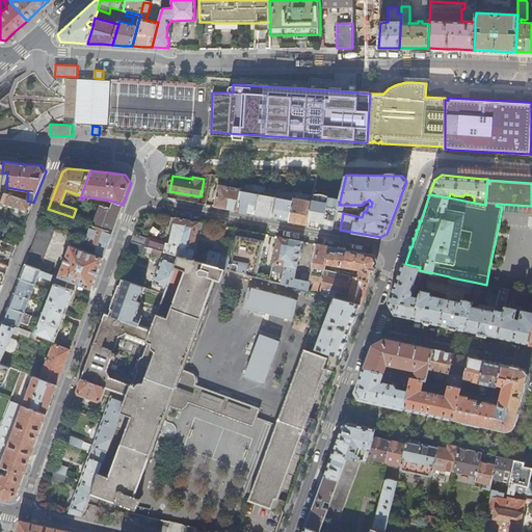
[(260,192),(261,186),(243,183),(242,188),(251,190),(260,192)]
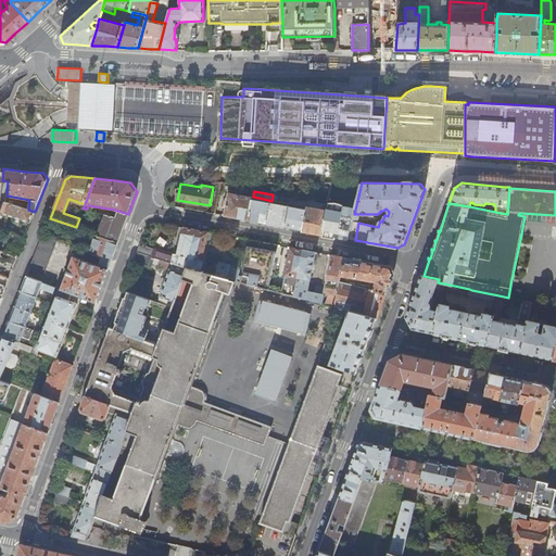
[(249,220),(253,197),(228,192),(225,216),(231,217),(249,220)]
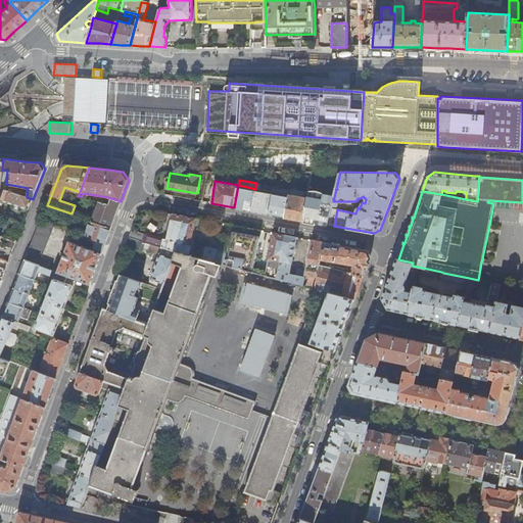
[(251,210),(255,189),(247,187),(238,185),(234,207),(243,208),(251,210)]
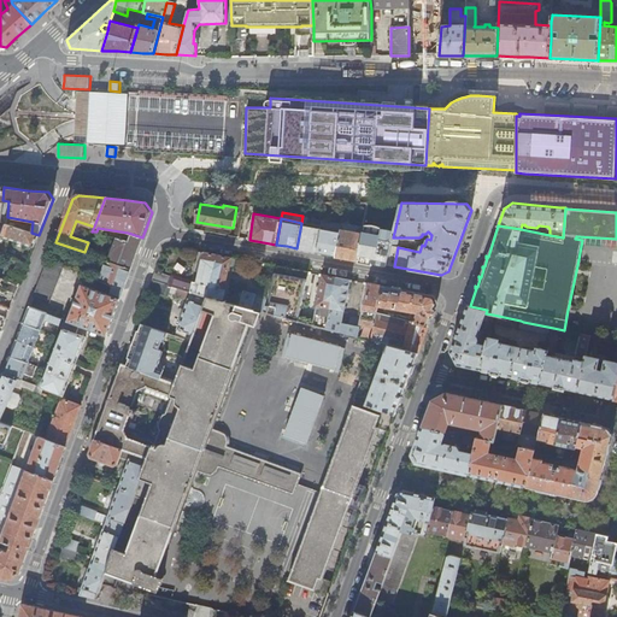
[(362,234),(364,222),(358,221),(357,228),(342,225),(342,228),(341,230),(362,234)]
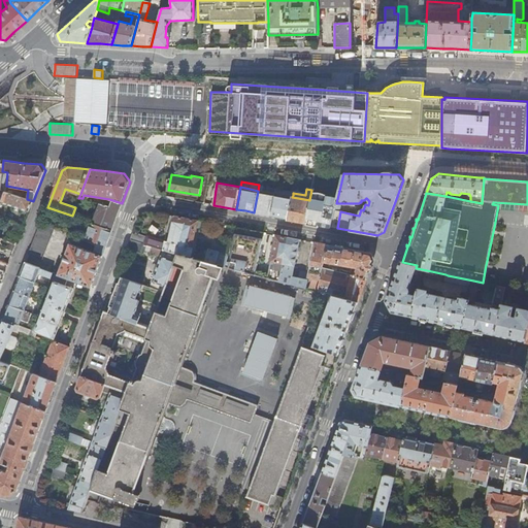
[(323,226),(331,227),(335,210),(336,203),(338,195),(331,194),(326,192),(322,191),(317,191),(311,190),(309,200),(305,222),(323,226)]
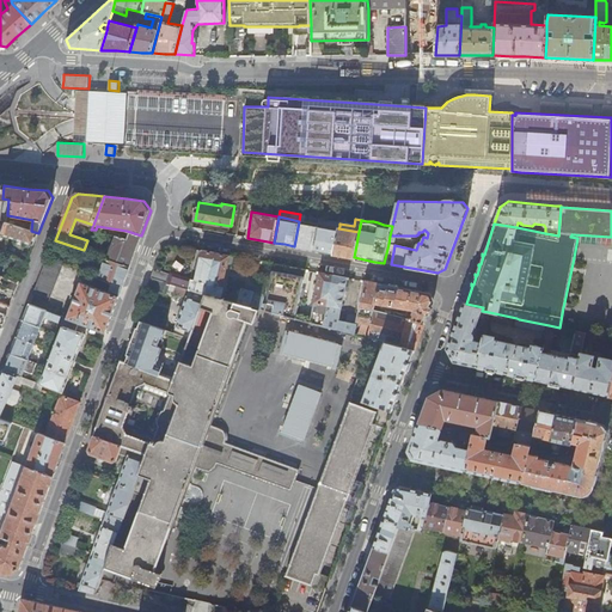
[(316,239),(318,225),(299,221),(294,246),(305,249),(313,250),(316,239)]
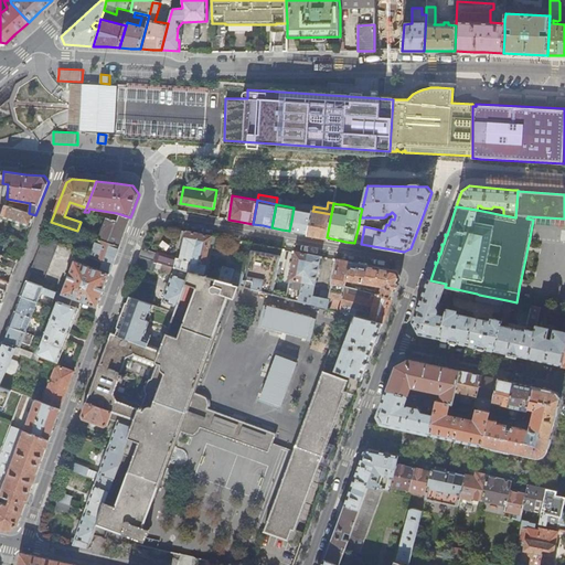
[(31,227),(35,215),(29,213),(6,205),(0,220),(0,232),(4,234),(9,220),(31,227)]
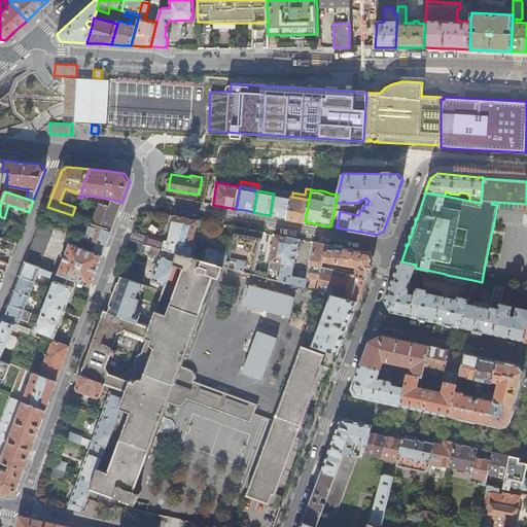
[(287,218),(291,197),(283,195),(274,194),(272,206),(270,215),(278,217),(287,218)]
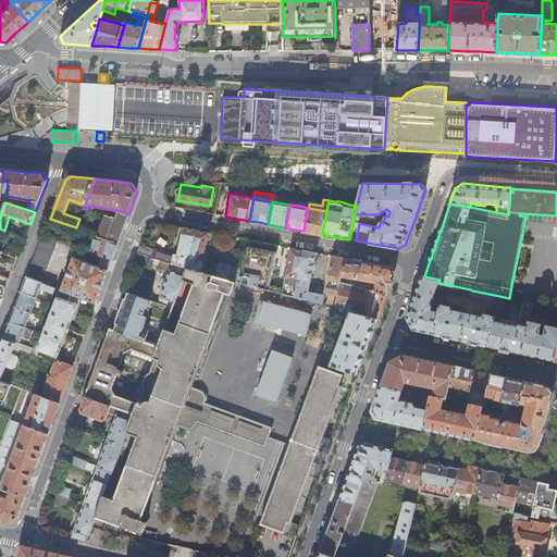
[(322,234),(326,211),(308,208),(304,231),(313,233),(322,234)]
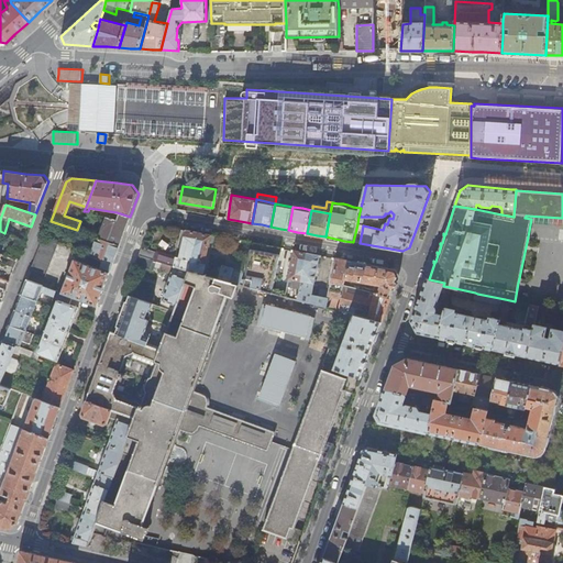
[(125,230),(130,217),(120,213),(118,220),(107,218),(99,239),(111,243),(120,246),(125,230)]
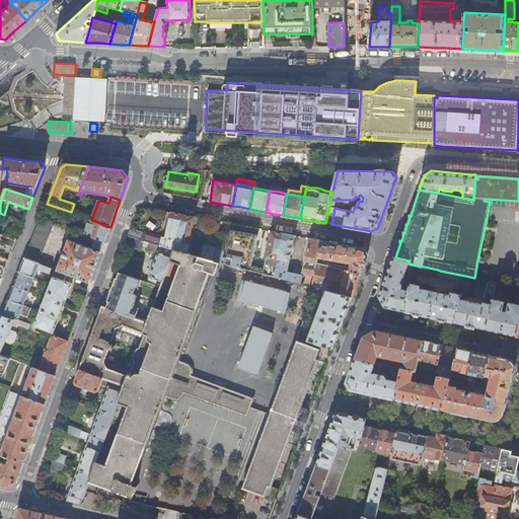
[(325,223),(331,224),(335,208),(329,207),(325,223)]
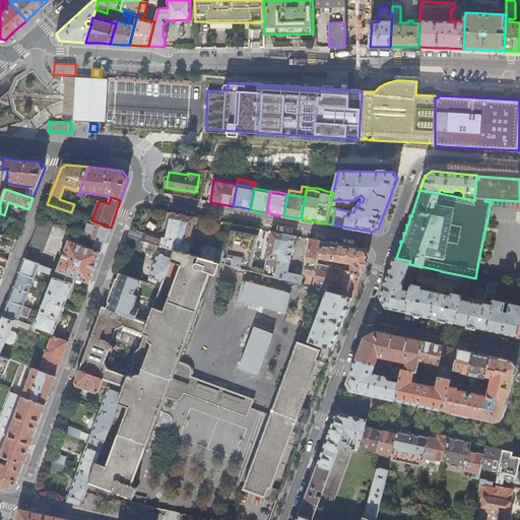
[(184,215),(172,213),(166,238),(163,238),(160,246),(160,247),(175,251),(176,251),(184,215)]
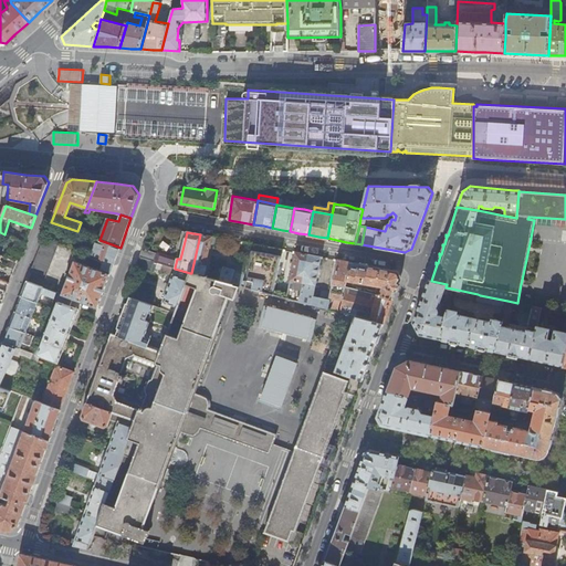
[(212,237),(200,234),(191,273),(207,278),(210,264),(206,263),(212,237)]
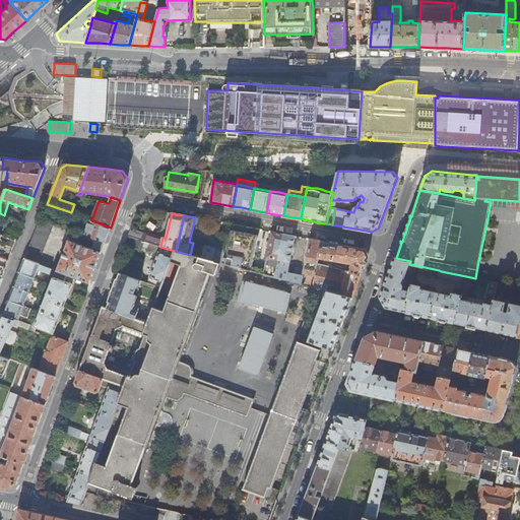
[(91,220),(90,219),(84,237),(92,240),(105,244),(111,228),(103,224),(91,220)]
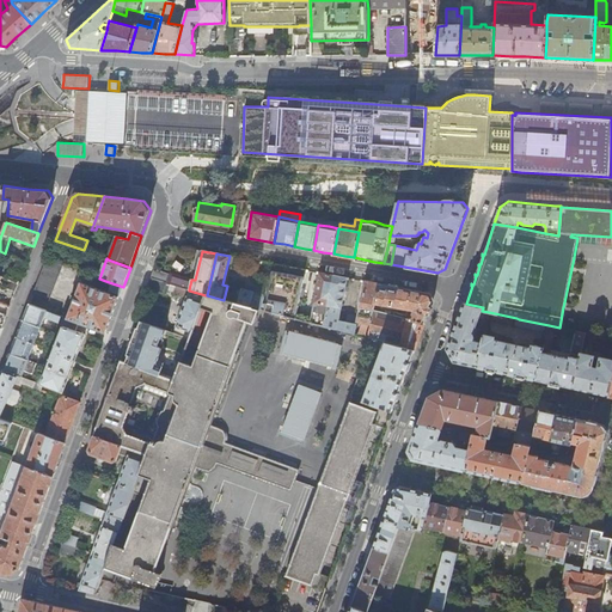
[(63,265),(47,259),(43,270),(40,277),(34,295),(49,301),(63,265)]
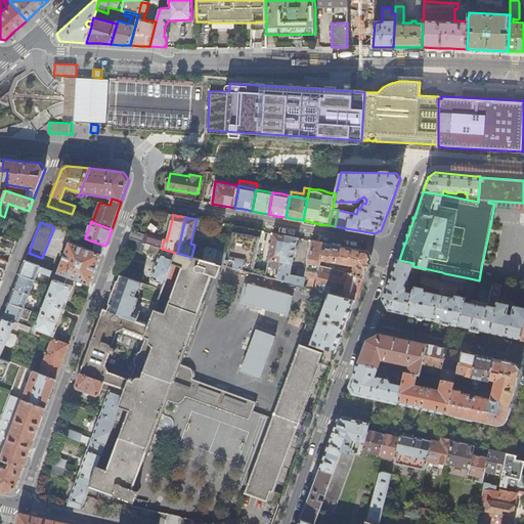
[(132,230),(130,238),(142,242),(144,234),(132,230)]
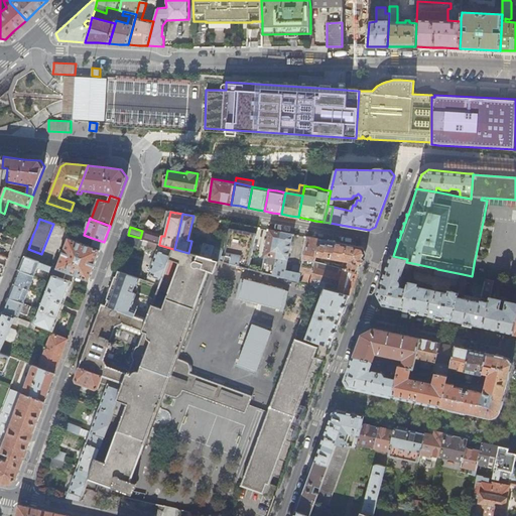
[(231,229),(224,262),(249,269),(256,234),(231,229)]
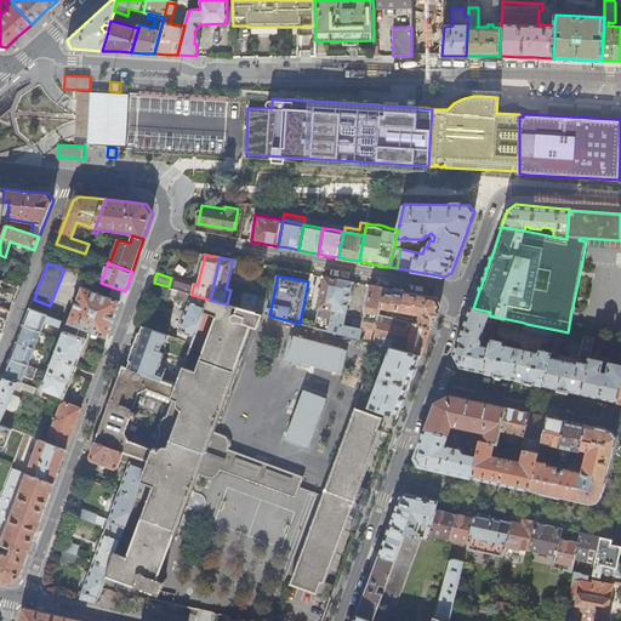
[(192,294),(194,284),(172,277),(171,278),(169,286),(184,291),(192,294)]
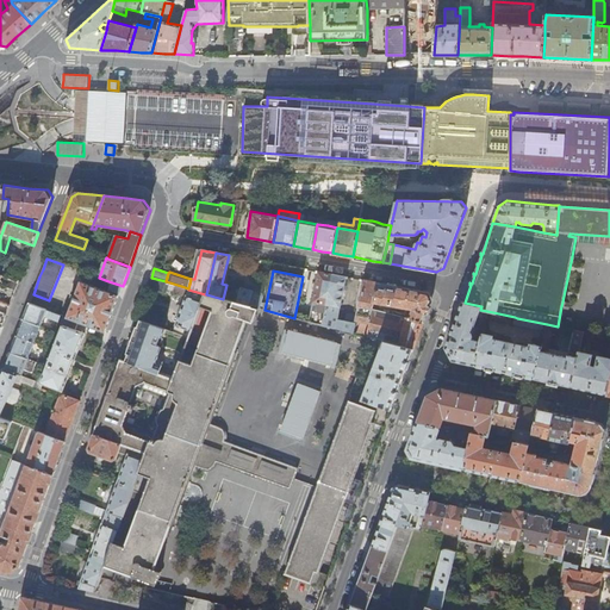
[(332,274),(318,272),(315,293),(309,322),(323,325),(328,300),(332,274)]
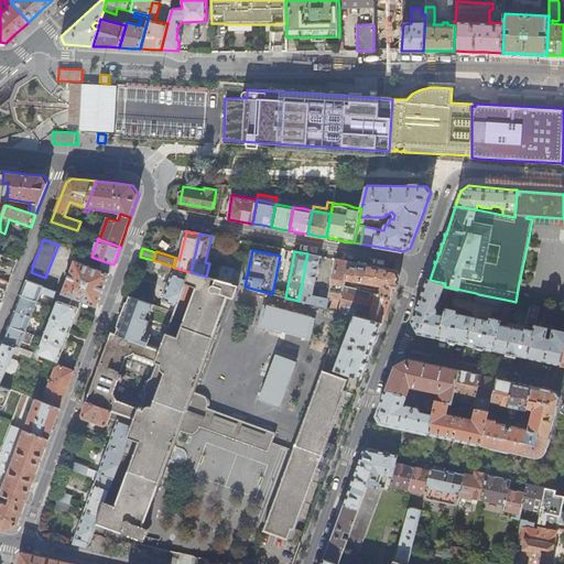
[(303,278),(299,301),(306,303),(326,308),(328,299),(312,295),(320,257),(307,253),(303,278)]
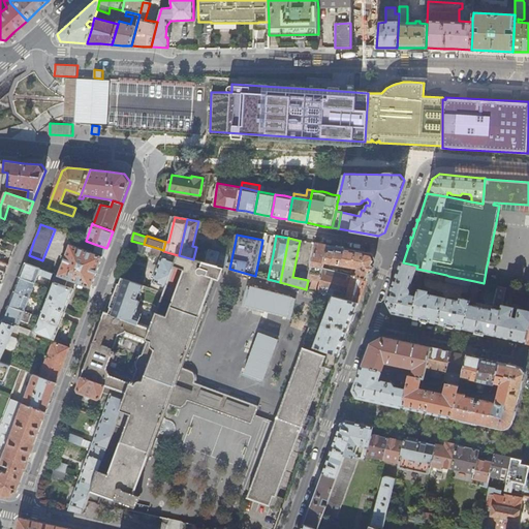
[(144,244),(131,241),(129,246),(127,250),(145,254),(146,250),(155,253),(157,248),(144,244)]
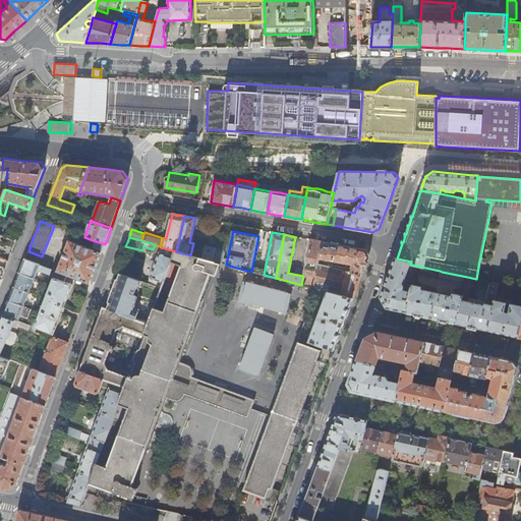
[(323,242),(311,239),(304,274),(307,274),(315,276),(317,265),(320,257),(323,242)]
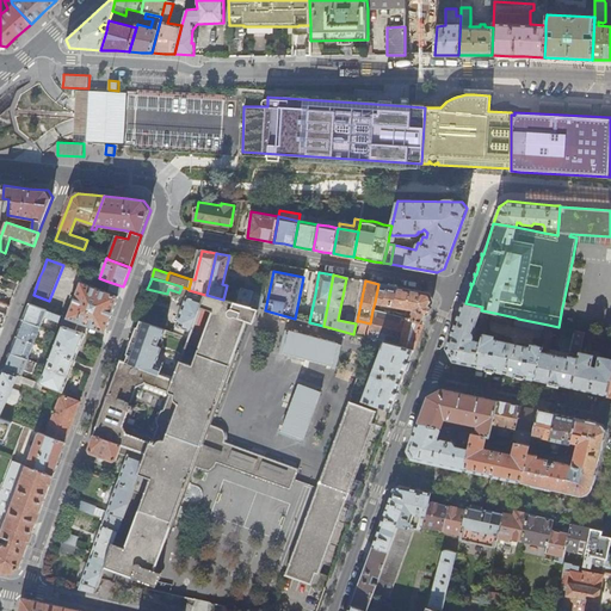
[(106,332),(123,287),(109,282),(105,290),(81,282),(68,318),(80,322),(106,332)]
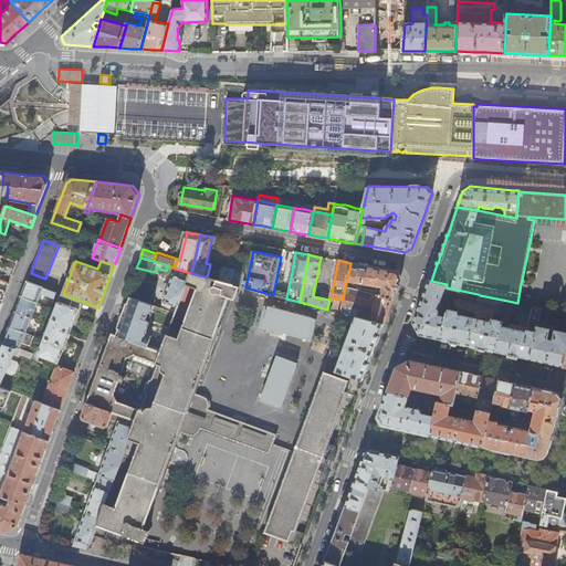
[(364,292),(392,300),(398,285),(400,279),(397,272),(350,263),(347,280),(377,285),(376,292),(365,289),(364,292)]
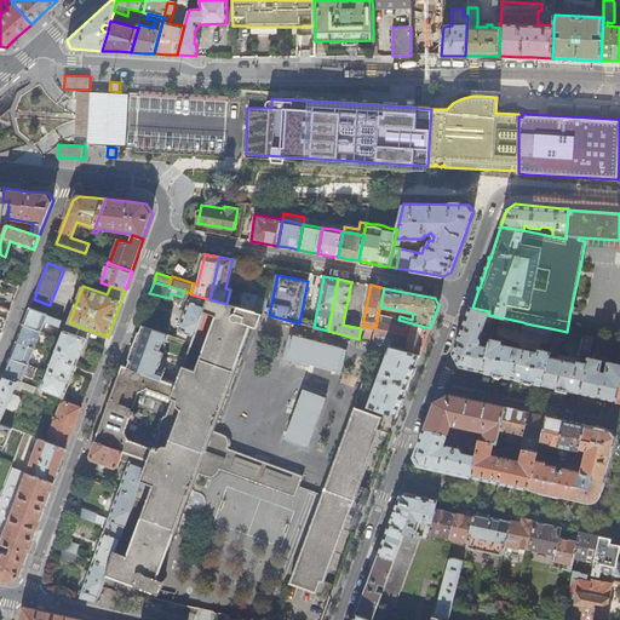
[(245,292),(241,308),(263,314),(264,314),(269,299),(257,296),(257,294),(245,292)]
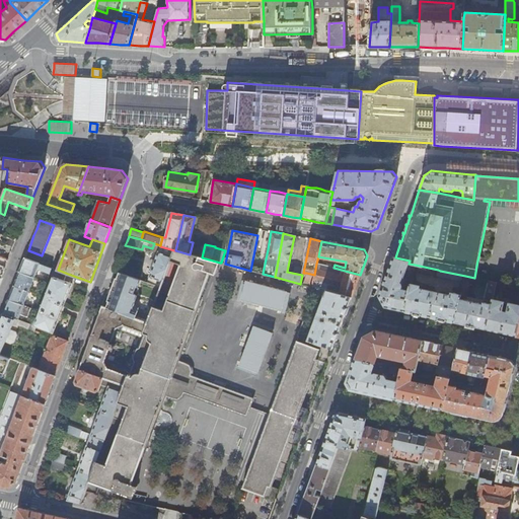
[(174,250),(160,246),(159,251),(149,277),(150,277),(148,283),(160,288),(170,261),(174,250)]
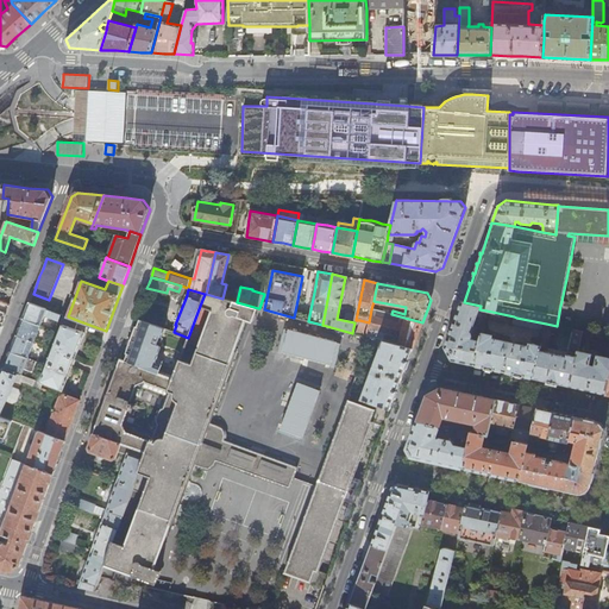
[(114,541),(108,557),(105,565),(101,577),(114,579),(152,588),(155,583),(156,583),(161,570),(155,567),(167,534),(168,535),(184,491),(194,465),(202,469),(203,469),(206,469),(208,469),(209,468),(212,466),(214,465),(217,462),(252,475),(290,488),(292,483),(294,478),(294,477),(296,471),(297,468),(257,452),(225,440),(225,439),(225,434),(224,432),(223,429),(221,428),(219,427),(209,424),(226,378),(236,353),(234,352),(246,320),(252,322),(258,308),(237,302),(223,299),(206,294),(205,294),(200,306),(212,311),(192,366),(180,362),(173,380),(158,374),(126,362),(120,359),(110,389),(106,399),(93,433),(146,453),(133,488),(132,490),(144,495),(126,545),(114,541)]
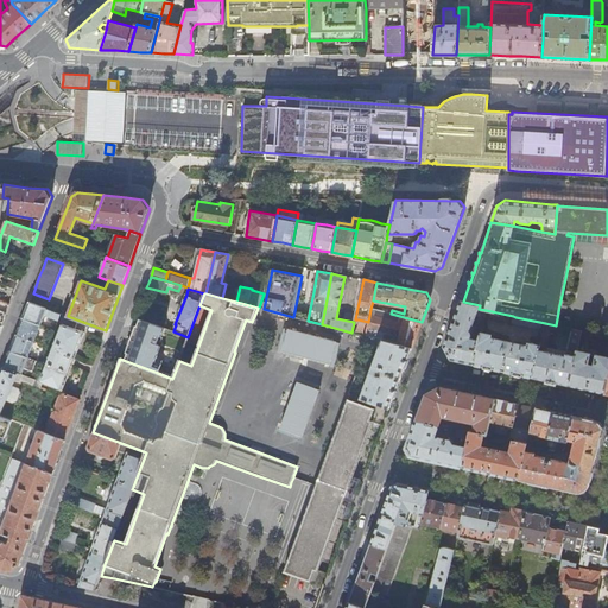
[(464,362),(474,365),(479,340),(472,339),(473,334),(472,333),(473,333),(474,328),(473,327),(476,316),(479,317),(477,324),(482,327),(486,310),(479,309),(480,305),(463,302),(461,301),(457,311),(444,347),(451,359),(464,362)]
